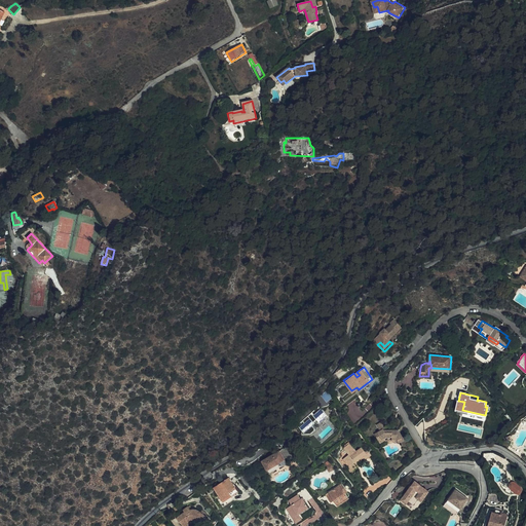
[(333,408),(326,401),(320,406),(322,408),(313,414),(312,412),(308,415),(310,417),(304,422),(303,420),(298,424),(302,429),(302,434),(310,433),(315,428),(312,425),(315,423),(314,421),(316,419),(321,423),(324,420),(324,419),(328,415),(327,413),(333,408)]
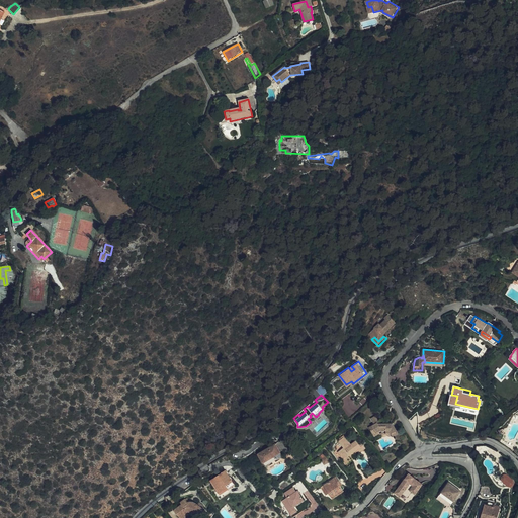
[(368,427),(372,433),(378,429),(378,428),(385,428),(386,431),(392,431),(392,433),(393,435),(399,432),(393,422),(382,423),(382,425),(378,425),(376,422),(378,421),(375,415),(370,417),(373,423),(368,427)]
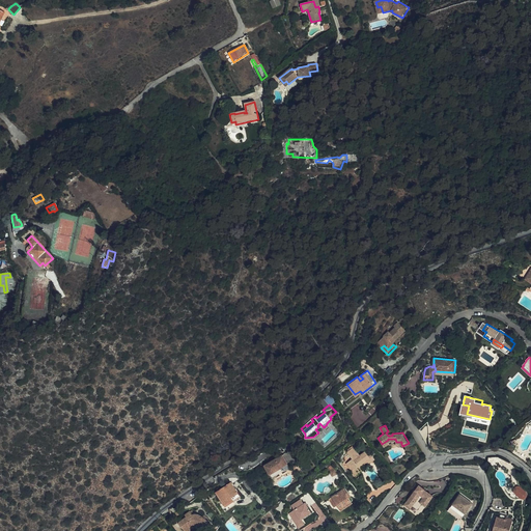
[(354,447),(348,451),(347,452),(352,458),(345,464),(348,468),(351,467),(354,470),(357,467),(365,460),(368,464),(374,458),(370,453),(368,455),(364,451),(360,455),(354,447)]
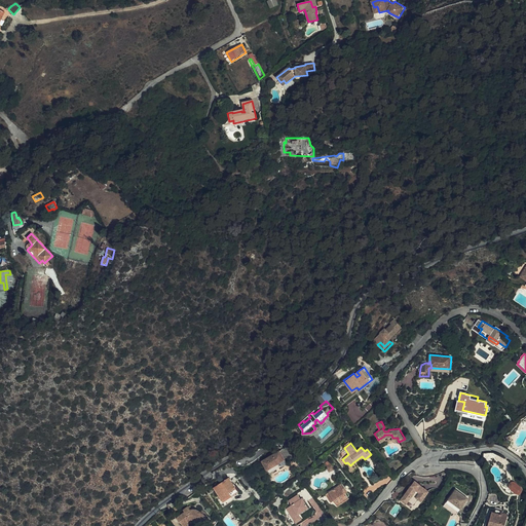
[(262,460),(267,470),(285,459),(279,450),(262,460)]
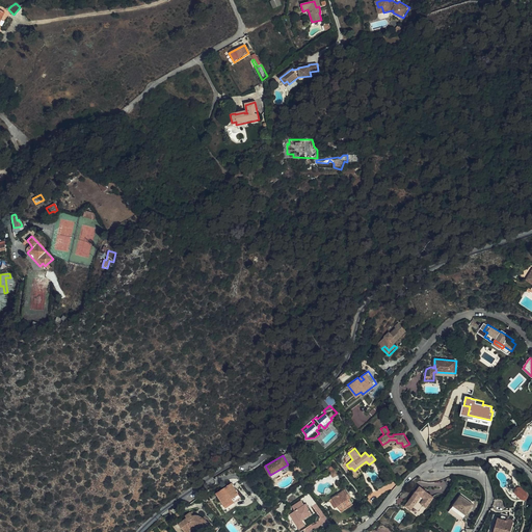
[(288,464),(270,475),(272,478),(290,468),(288,464)]
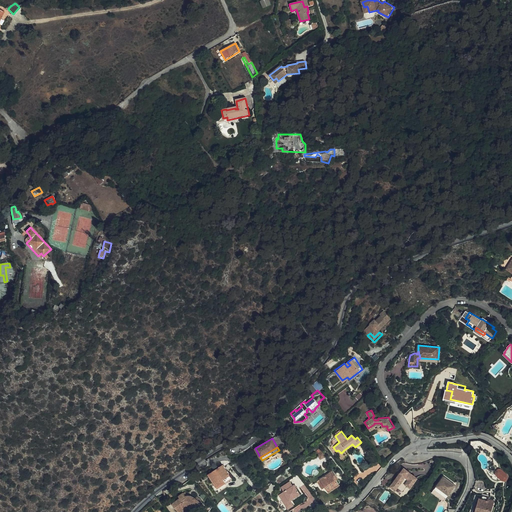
[(338,450),(336,451),(343,460),(348,455),(344,450),(341,453),(338,450)]
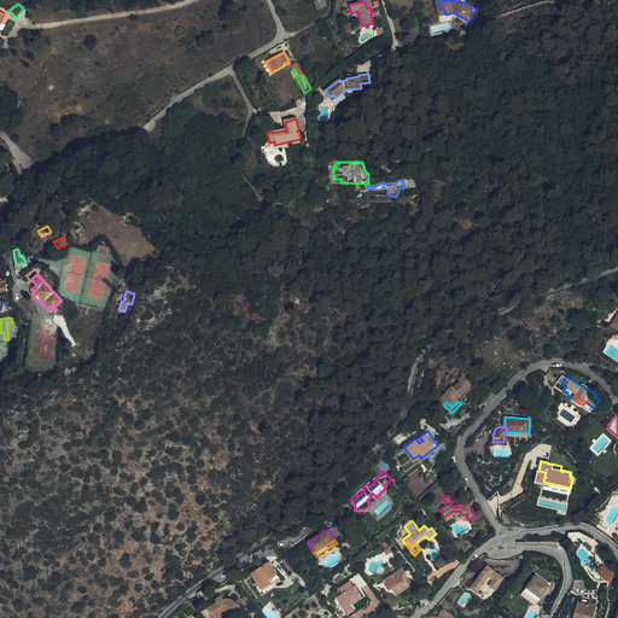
[(386,554),(394,551),(389,544),(383,547),(386,554)]
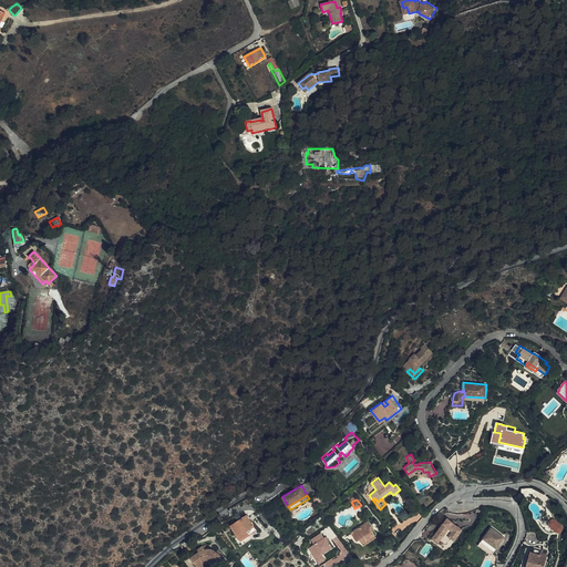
[(238,537),(239,539),(256,528),(246,515),(230,526),(238,537)]
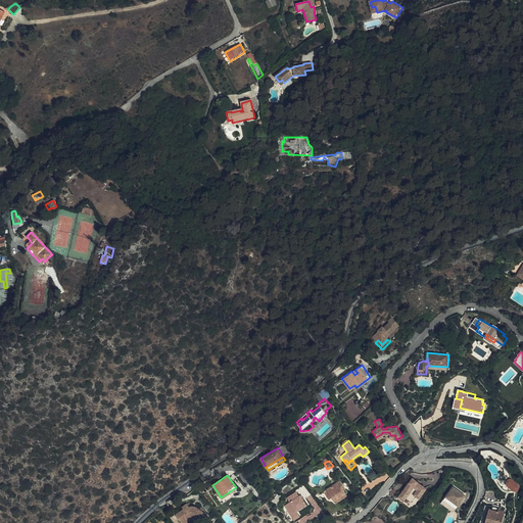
[(505,485),(517,492),(521,484),(509,477),(505,485)]
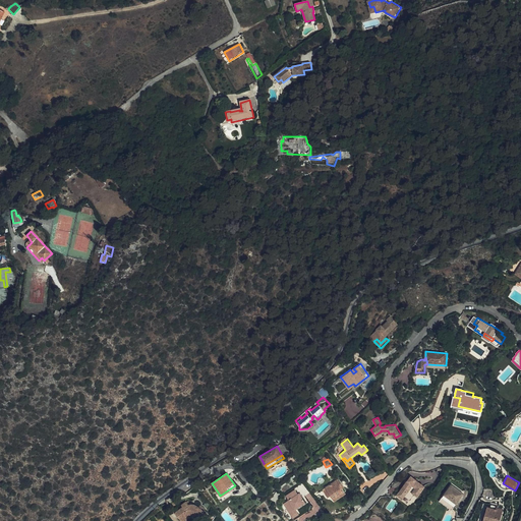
[(406,482),(399,491),(403,495),(410,500),(414,494),(416,496),(423,486),(414,480),(415,479),(410,476),(407,480),(408,481),(407,482),(406,482)]
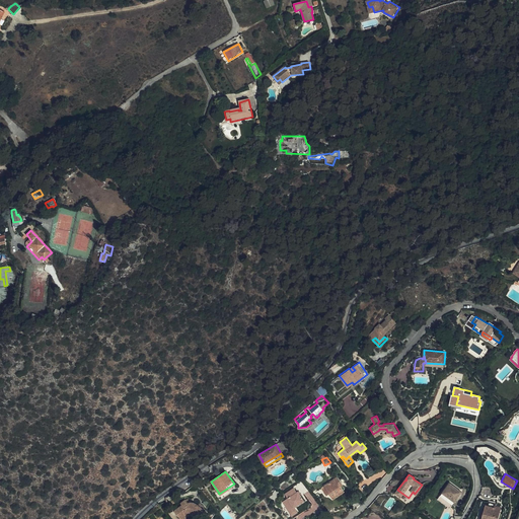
[(337,477),(323,487),(328,495),(332,500),(344,492),(339,485),(341,483),(337,477)]
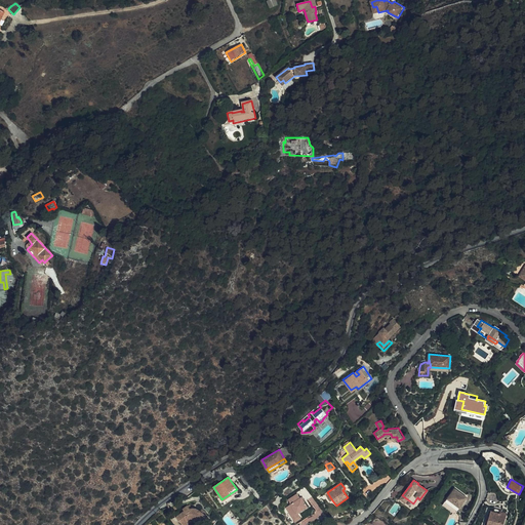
[(454,488),(444,502),(457,512),(468,497),(454,488)]
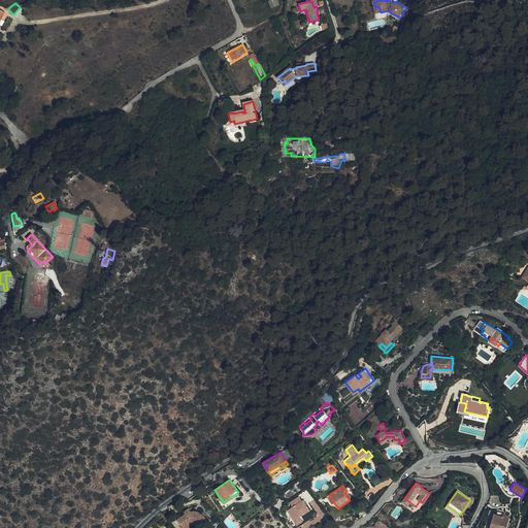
[(238,492),(223,502),(224,504),(233,498),(239,494),(238,492)]
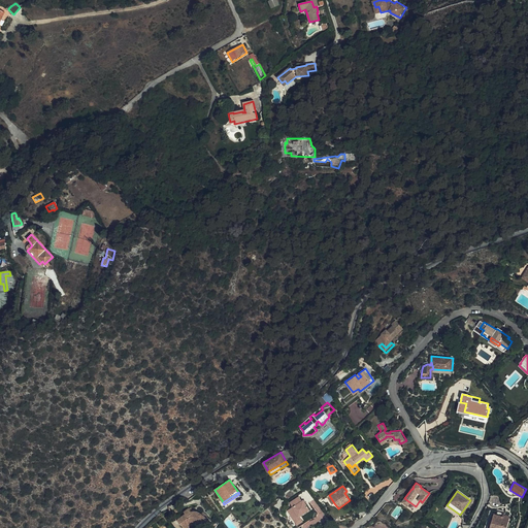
[(287,509),(293,519),(298,515),(308,508),(303,499),(301,500),(298,495),(290,501),(293,505),(287,509)]
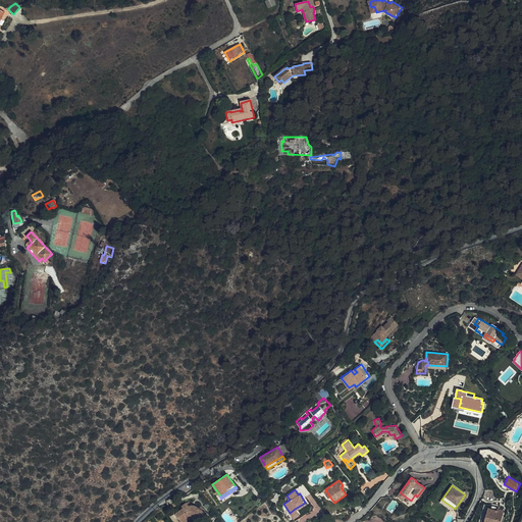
[(330,498),(325,489),(322,491),(328,499),(330,498)]
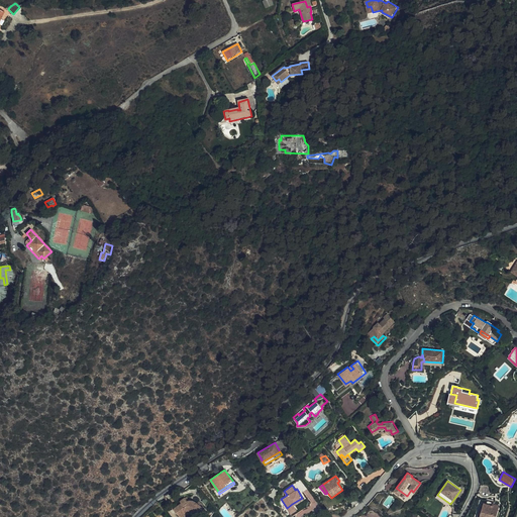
[(485,494),(492,493),(491,485),(484,486),(485,494)]
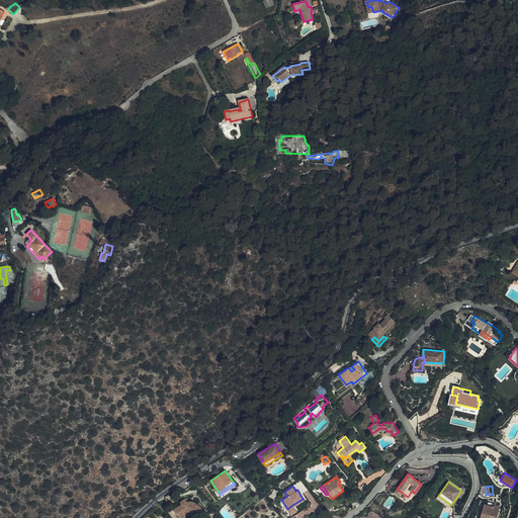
[(220,495),(219,493),(218,491),(214,492),(220,499),(231,492),(229,489),(220,495)]
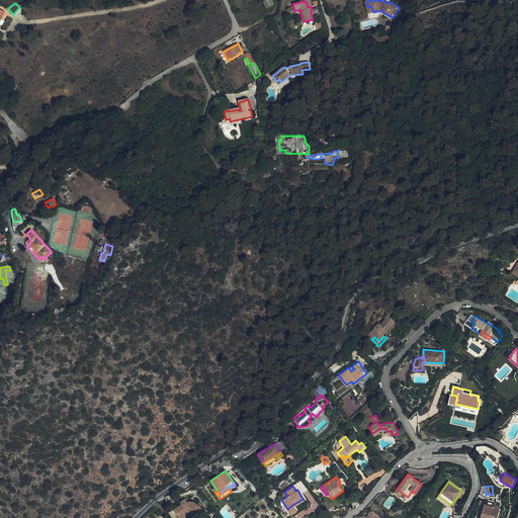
[(451,505),(438,496),(437,498),(449,507),(451,505)]
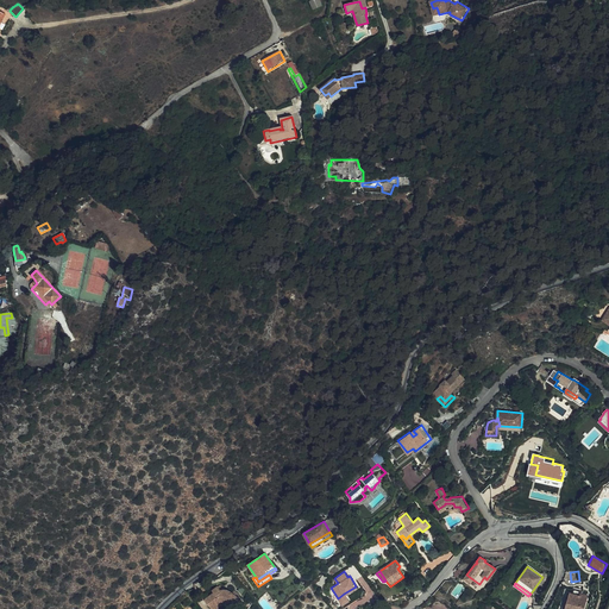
[(220,591),(218,588),(212,591),(214,594),(205,600),(211,608),(217,604),(219,603),(223,603),(226,603),(228,604),(231,607),(232,607),(239,597),(238,597),(239,595),(233,591),(232,594),(228,592),(223,590),(220,591)]
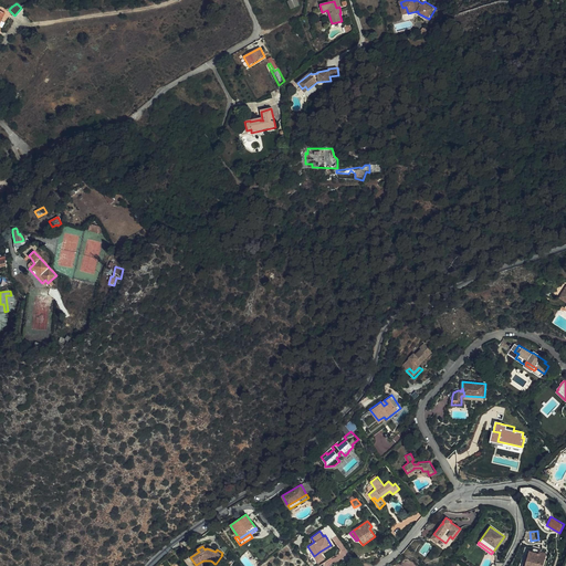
[(534,548),(534,549),(533,553),(530,552),(525,565),(537,565),(541,555),(542,551),(534,548)]
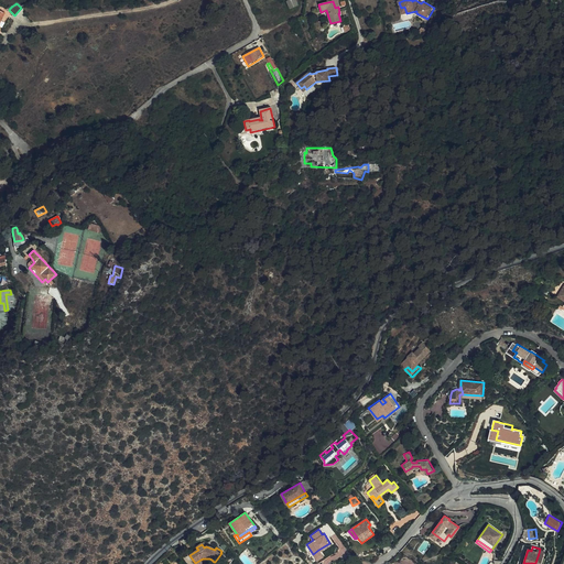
[(318,550),(313,554),(316,560),(322,555),(318,550)]
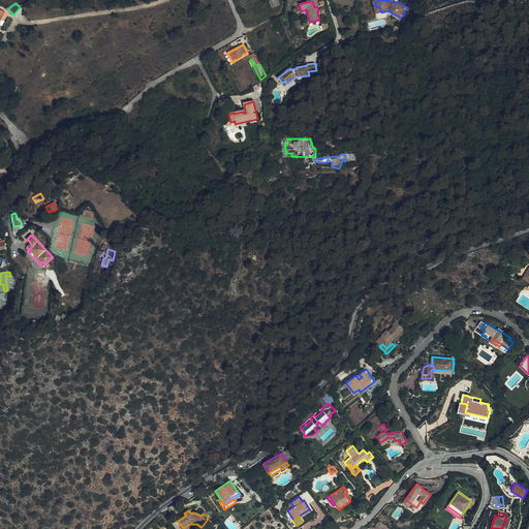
[(188,525),(183,528),(188,528),(192,527),(195,527),(197,528),(198,528),(201,528),(205,524),(207,526),(211,521),(208,519),(201,527),(200,527),(198,525),(196,524),(193,524),(190,524),(188,525)]
